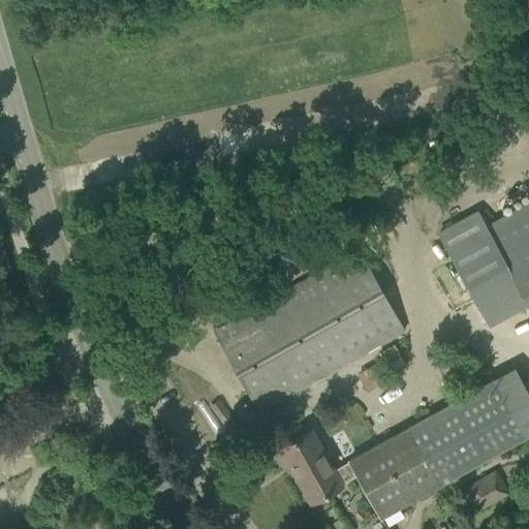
[(474,0),(476,8),(490,6),(496,5),(495,0),(474,0)]
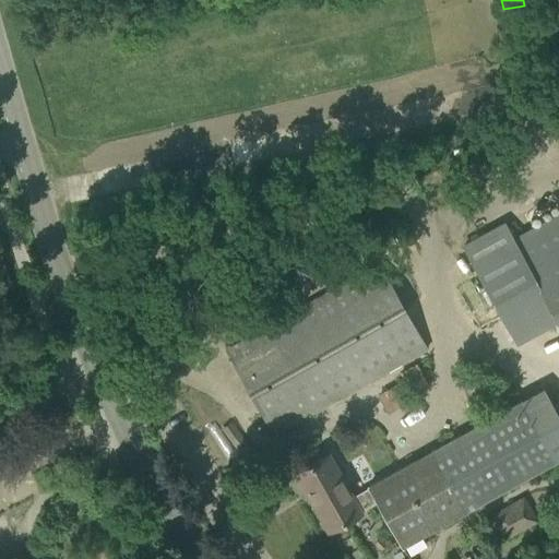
[(558,323),(558,213),(518,237),(509,222),(462,247),(513,340),(555,317),(558,323)]
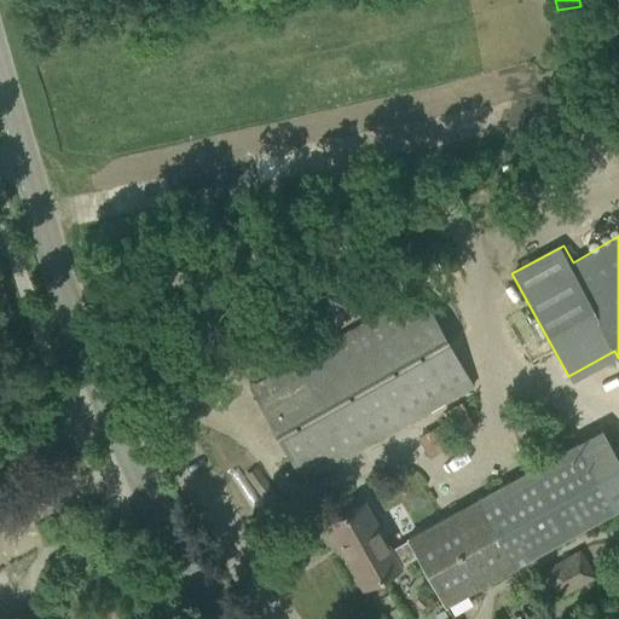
[(437,323),(445,318),(438,307),(429,312),(420,293),(254,383),(253,382),(248,385),(302,481),(473,388),(437,323)]
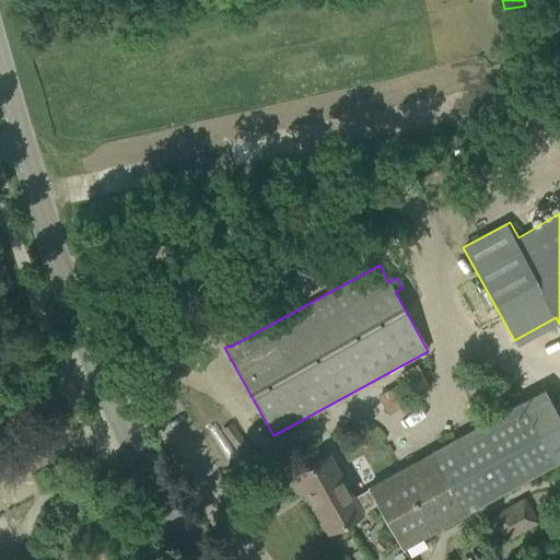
[(314,463),(295,474),(328,532),(361,513),(360,511),(376,501),(403,547),(421,536),(555,461),(559,457),(559,440),(551,424),(534,393),(521,400),(351,496),(328,455),(314,463)]
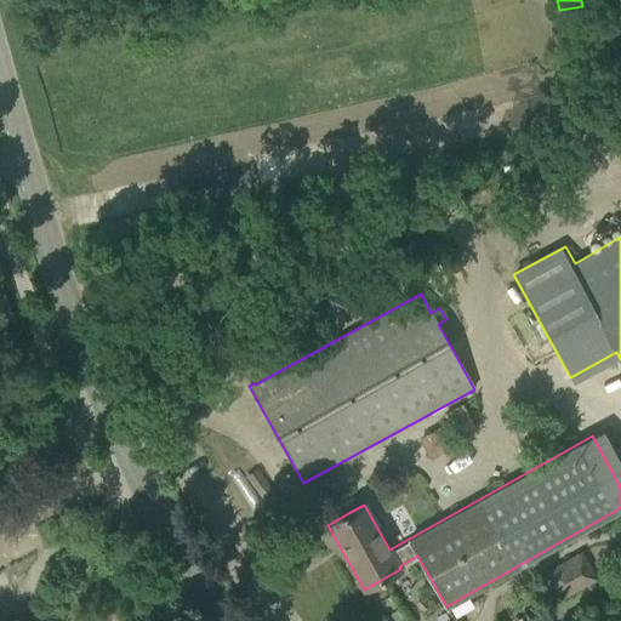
[(547,573),(560,596),(593,576),(580,553),(547,573)]
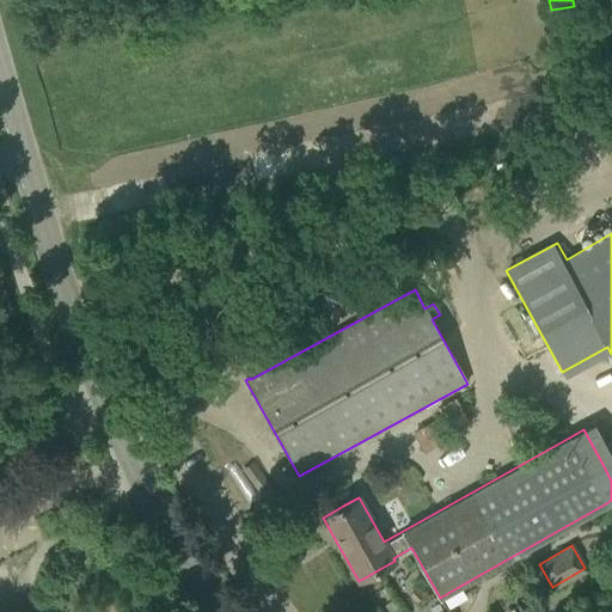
[(122,611),(112,597),(86,611),(122,611)]
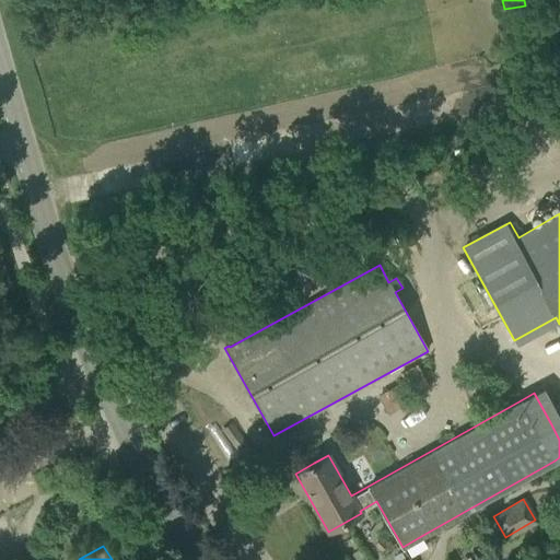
All buildings are outlined.
